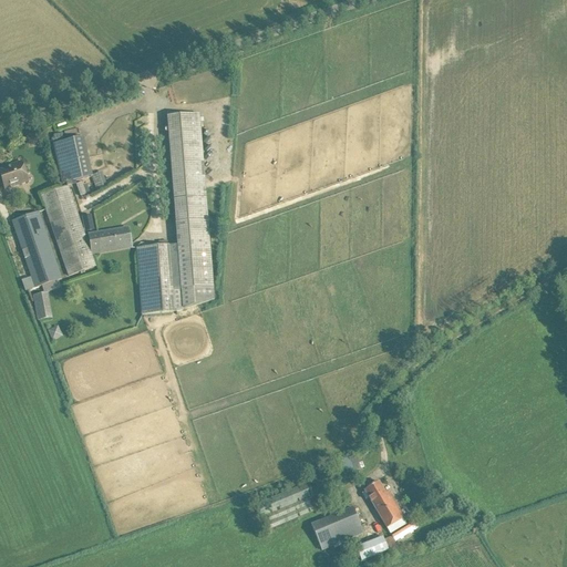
[(214,299),(199,114),(168,116),(183,290),(184,310),(214,299)]
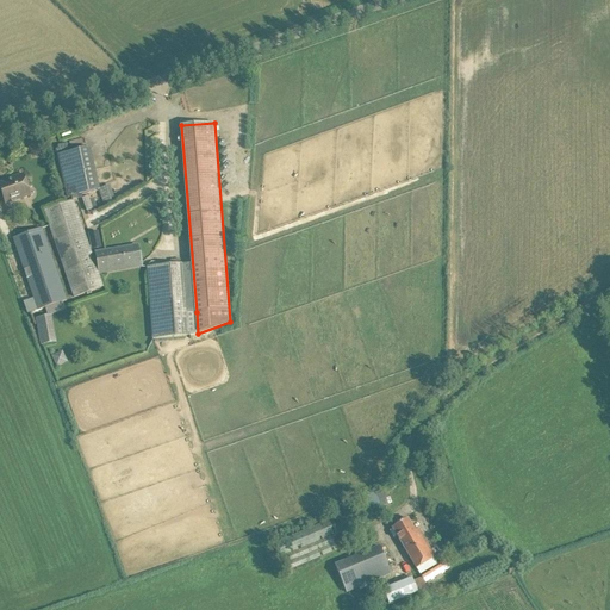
[(98,191),(88,148),(58,155),(68,197),(98,191)]
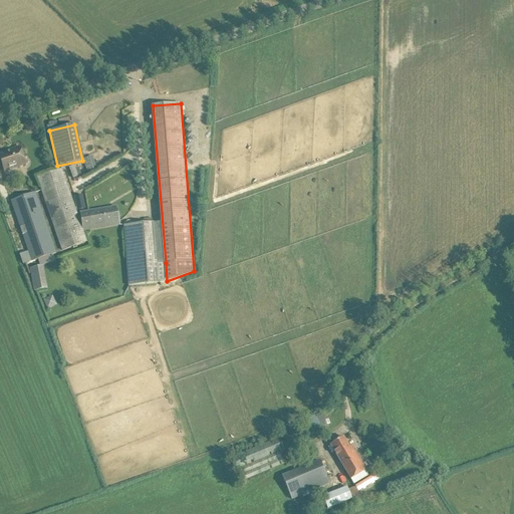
[(10,152),(0,155),(0,157),(5,172),(5,171),(5,170),(17,166),(18,167),(25,164),(19,147),(9,151),(10,152)]
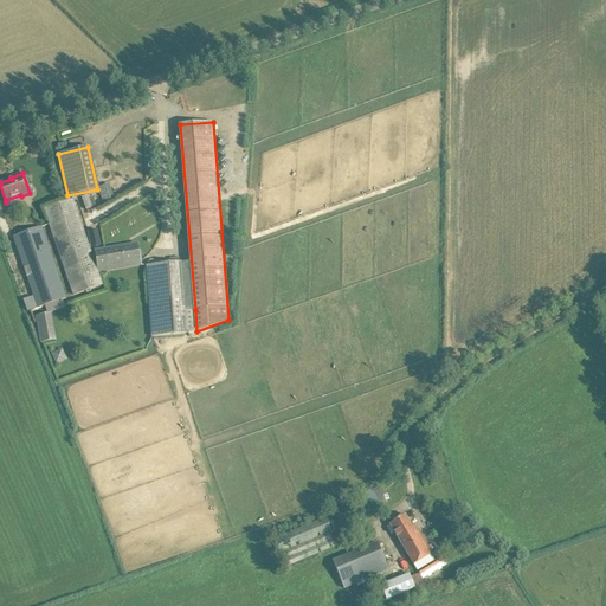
[(113,200),(108,185),(98,187),(104,204),(113,200)]
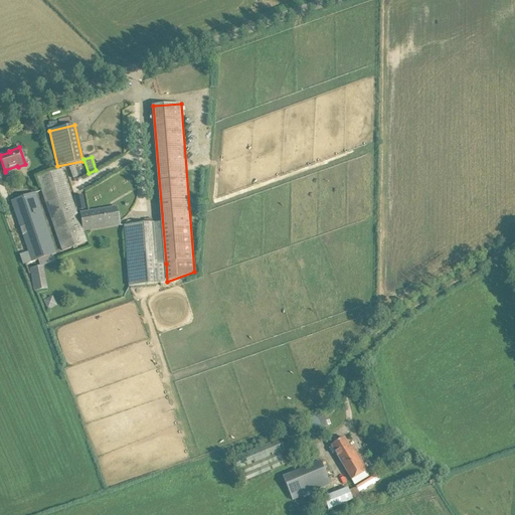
[(76,214),(61,169),(37,177),(62,250),(87,242),(81,228),(119,222),(116,207),(76,214)]
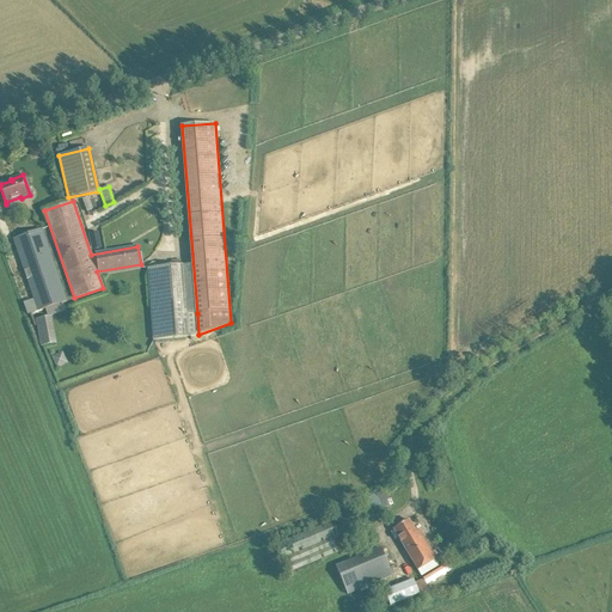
[(12,239),(37,312),(67,301),(42,230),(12,239)]
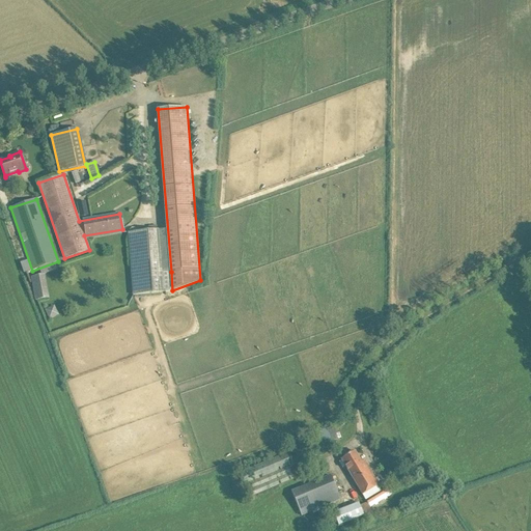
[(161,273),(158,230),(129,232),(134,296),(163,294),(172,290),(171,272),(161,273)]
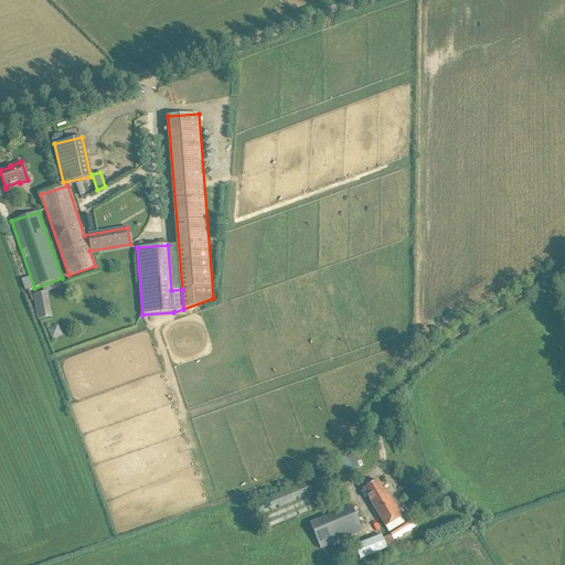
[(48,292),(32,296),(35,315),(51,311),(48,292)]
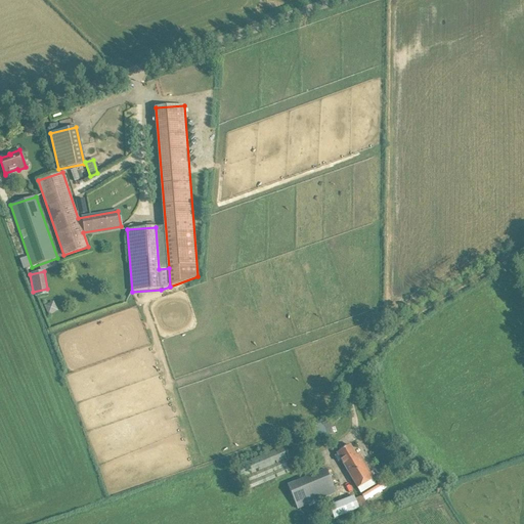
[(350,445),(337,453),(358,488),(373,480),(374,479),(359,455),(356,456),(350,445)]
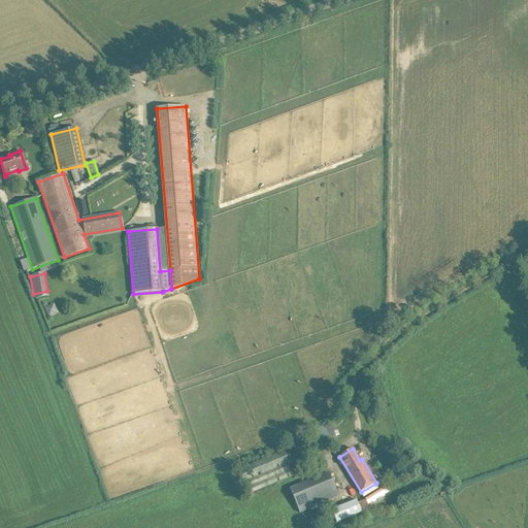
[(245,496),(292,476),(287,464),(292,462),(287,450),(235,471),(245,496)]
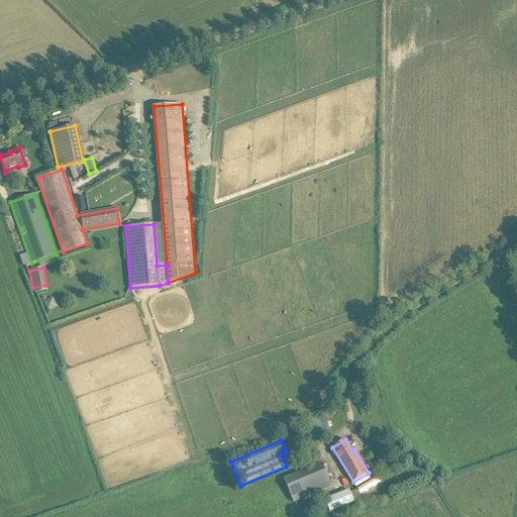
[(399,459),(389,462),(392,471),(401,468),(399,459)]
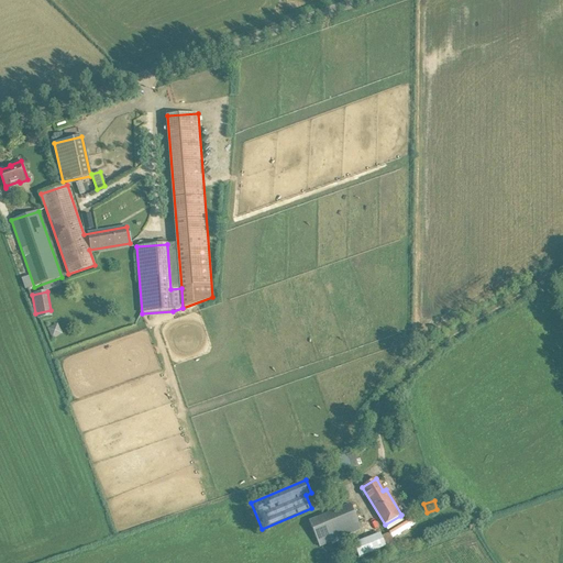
[(309,521),(319,547),(361,530),(350,505),(309,521)]
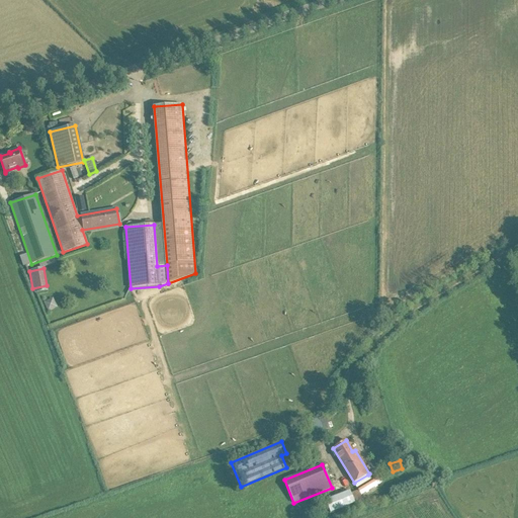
[(377,476),(357,489),(359,493),(380,480),(377,476)]
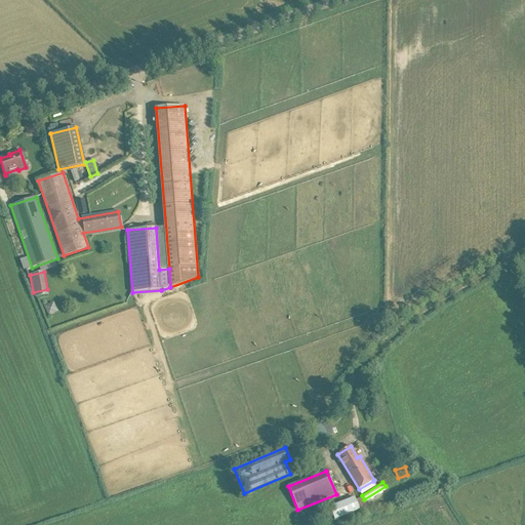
[(355,496),(329,507),(334,519),(360,510),(361,511),(367,509),(364,499),(357,502),(355,496)]
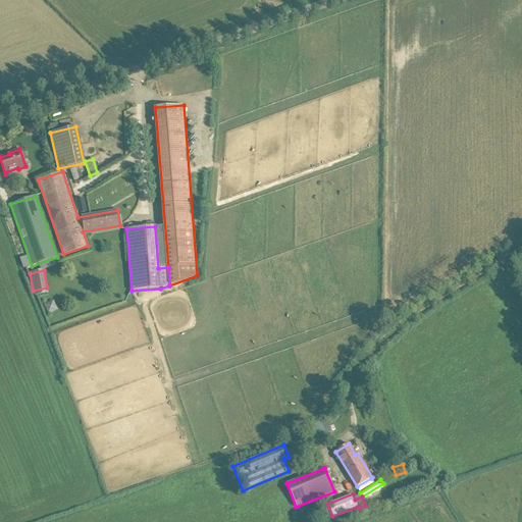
[(322,509),(305,515),(307,521),(313,521),(325,517),(322,509)]
